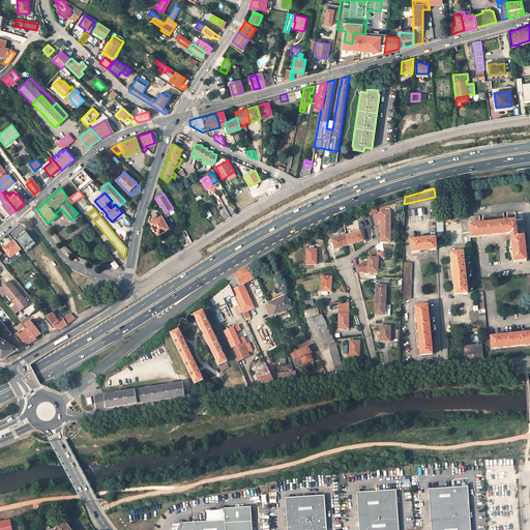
[(209,208),(203,210),(207,218),(213,215),(209,208)]
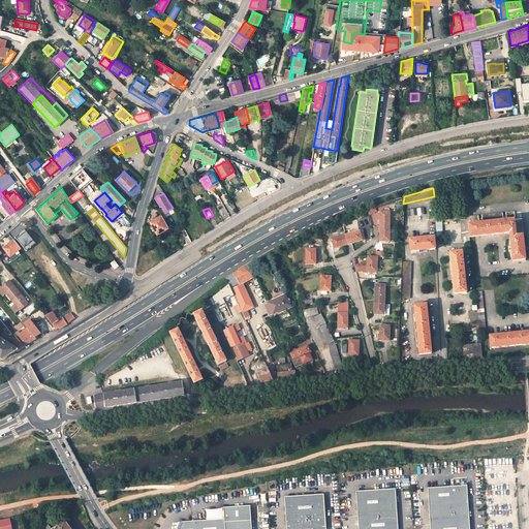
[(380,213),(379,227),(390,227),(390,213),(389,213),(389,210),(385,210),(384,213),(380,213)]
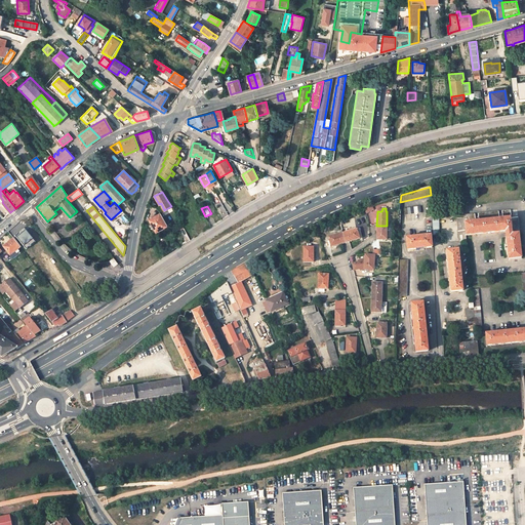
[(467,235),(478,233),(500,231),(506,231),(508,245),(505,245),(505,248),(505,250),(508,250),(509,259),(522,258),(519,234),(520,234),(518,216),(511,217),(511,210),(502,211),(502,218),(499,218),(498,211),(478,213),(479,220),(476,220),(475,214),(467,214),(467,216),(465,216),(467,235)]
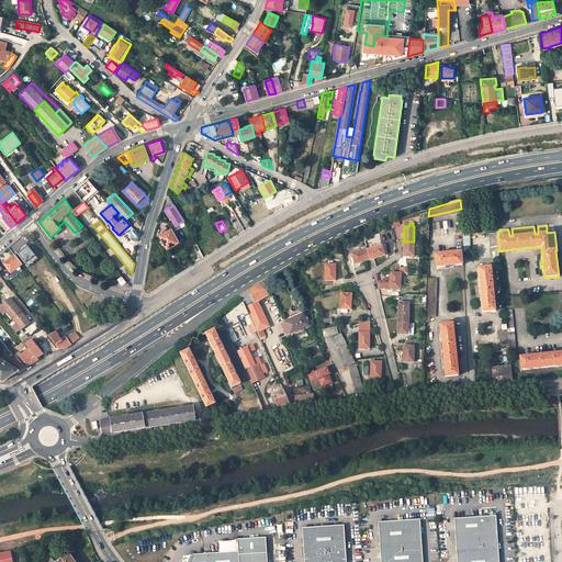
[(461,226),(462,251),(471,251),(470,226),(461,226)]
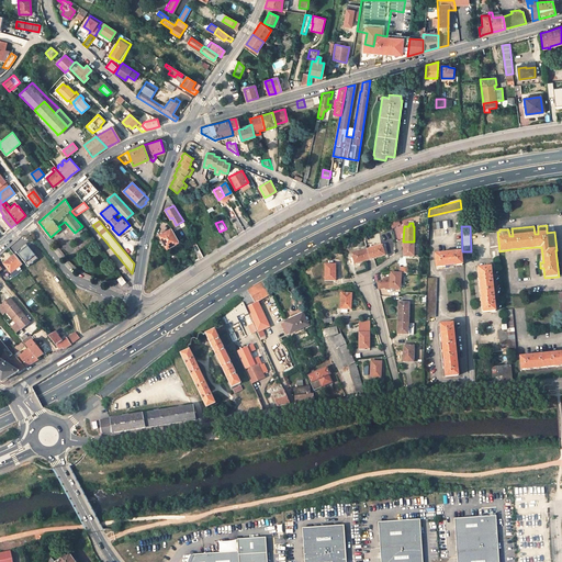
[(178,240),(171,228),(159,234),(166,247),(178,240)]
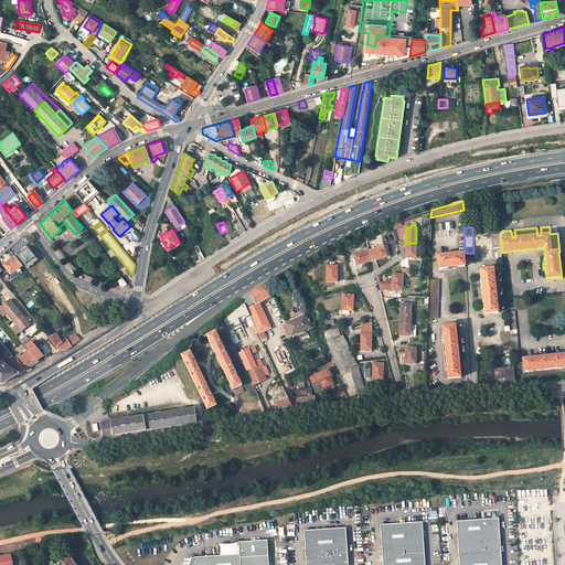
[(502,258),(502,253),(500,233),(492,233),(494,258),(502,258)]
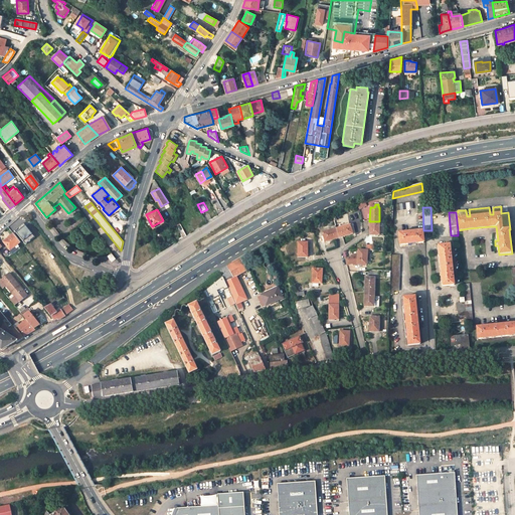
[(379,221),(369,221),(369,235),(379,236),(379,221)]
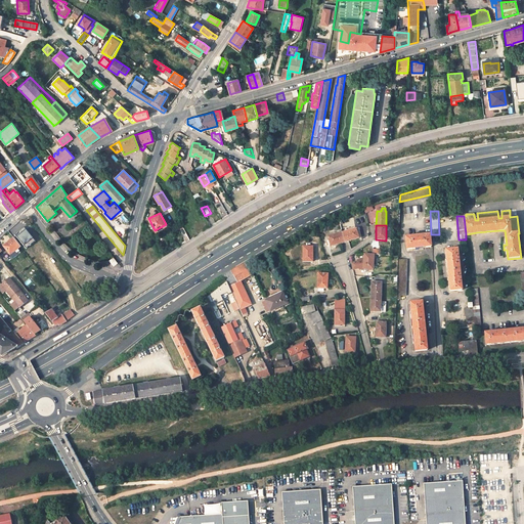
[(15,235),(28,249),(38,241),(26,226),(15,235)]
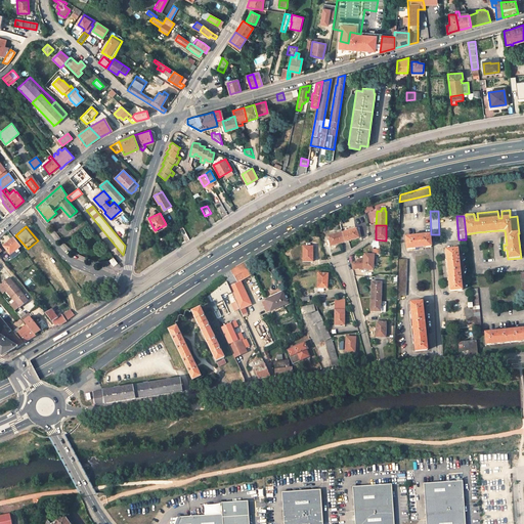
[(356,229),(343,232),(345,243),(359,238),(356,229)]
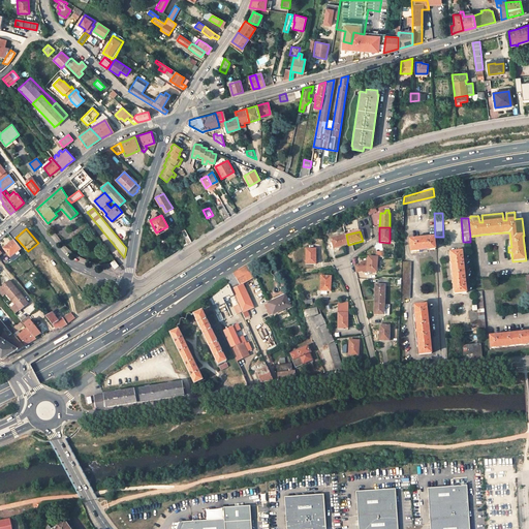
[(334,248),(348,245),(346,235),(341,237),(332,239),(334,248)]
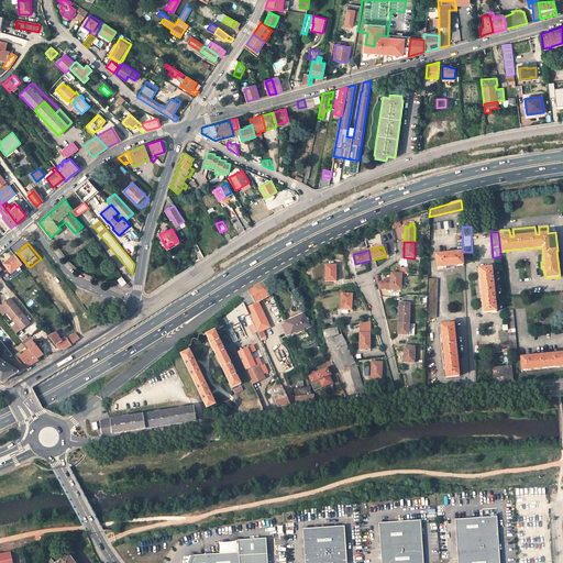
[(450,252),(449,252),(446,252),(446,254),(435,255),(437,268),(463,265),(461,252),(451,253),(450,252)]
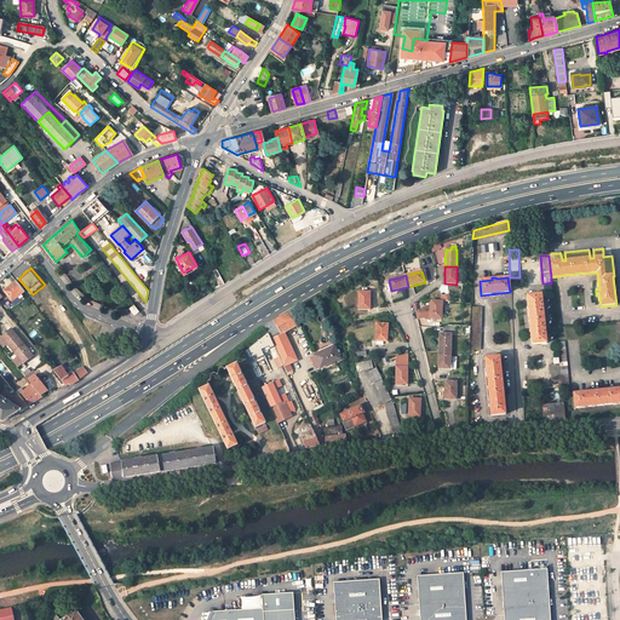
[(19,294),(24,292),(16,281),(4,292),(15,306),(23,299),(19,294)]
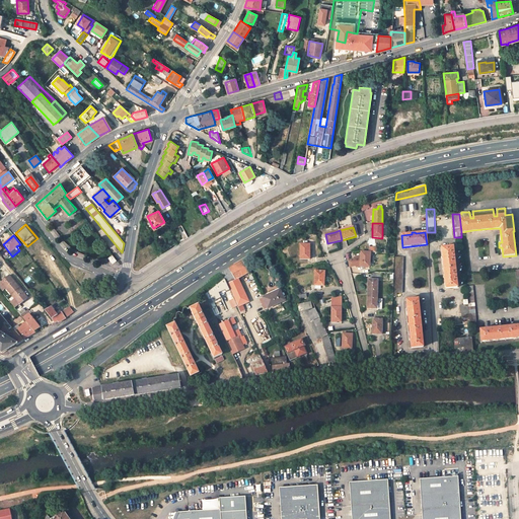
[(301,257),(310,258),(312,244),(303,243),(301,257)]
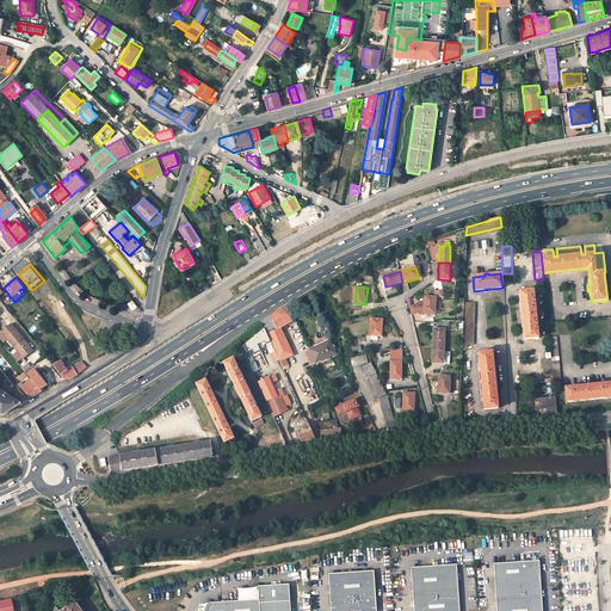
[(534,291),(519,292),(525,340),(538,339),(534,291)]
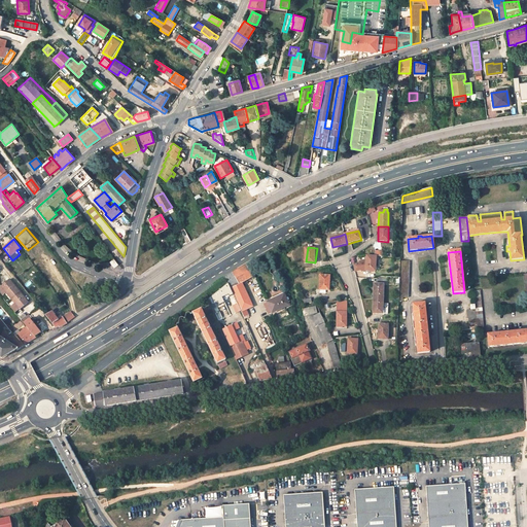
[(377,256),(366,255),(365,271),(376,271),(377,256)]
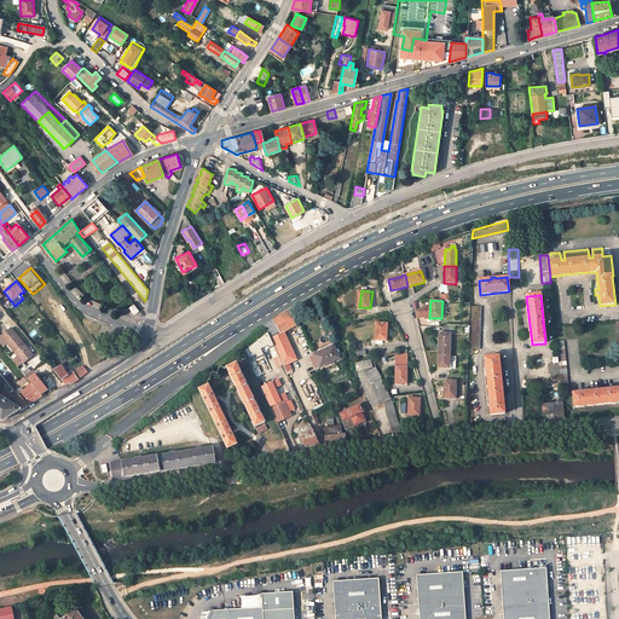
[(479,350),(480,307),(470,306),(469,353),(473,354),(473,350),(479,350)]
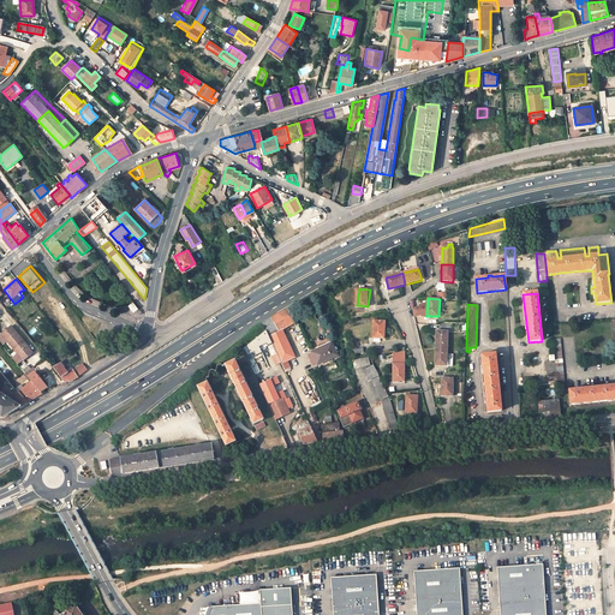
[(281,364),(287,362),(294,358),(282,330),(294,323),(287,310),(263,323),(267,330),(281,364)]
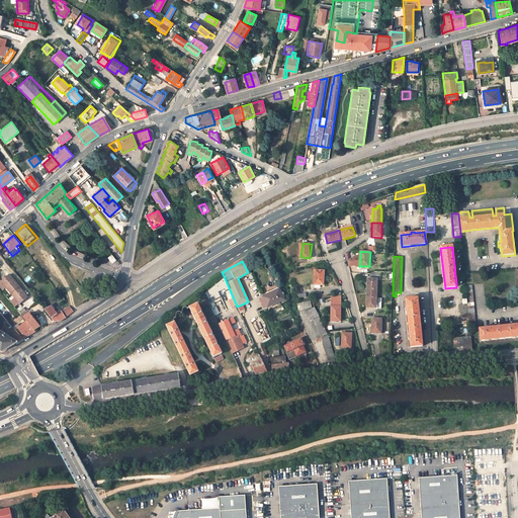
[(313,283),(322,285),(324,270),(315,269),(313,283)]
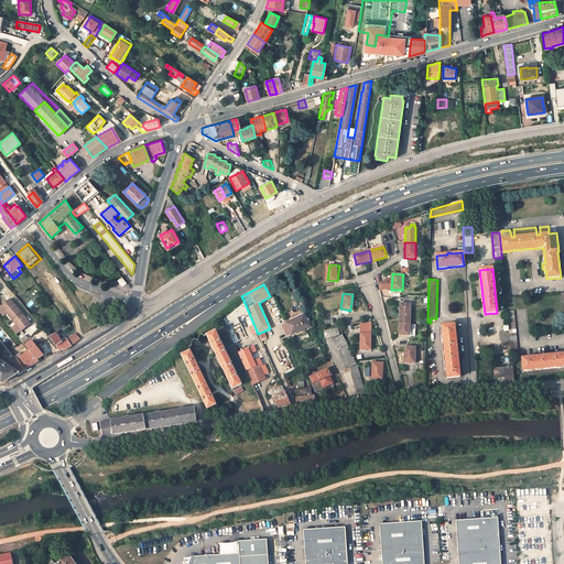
[(0,306),(11,321),(20,313),(9,300),(0,306)]
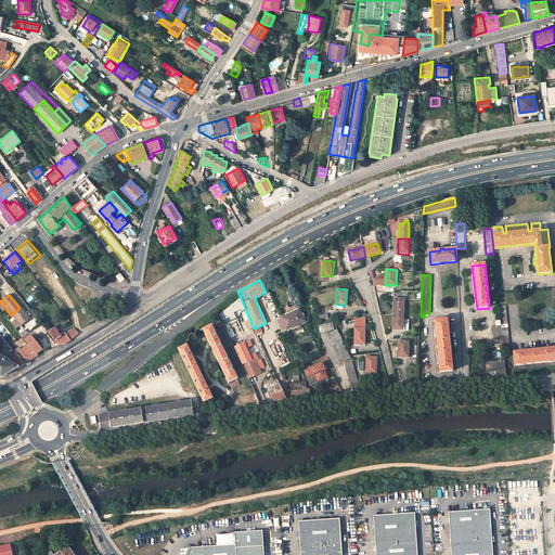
[(394,298),(392,314),(403,314),(404,299),(394,298)]
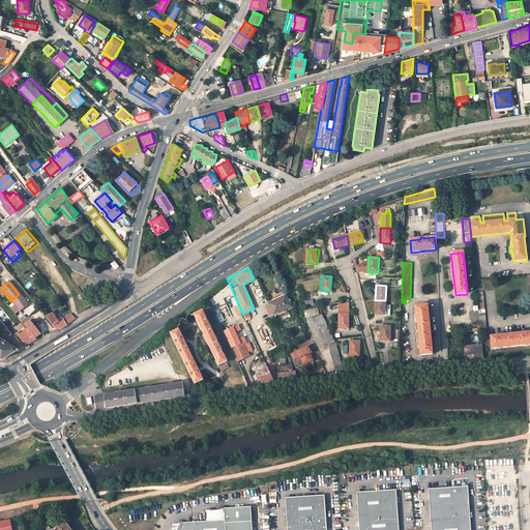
[(477,300),(478,306),(480,331),(488,330),(484,299),(483,292),(476,293),(477,300)]
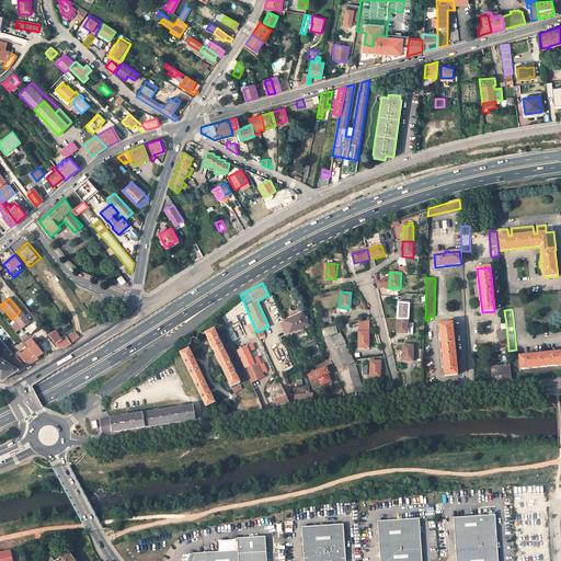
[(29,321),(20,311),(11,319),(20,329),(29,321)]
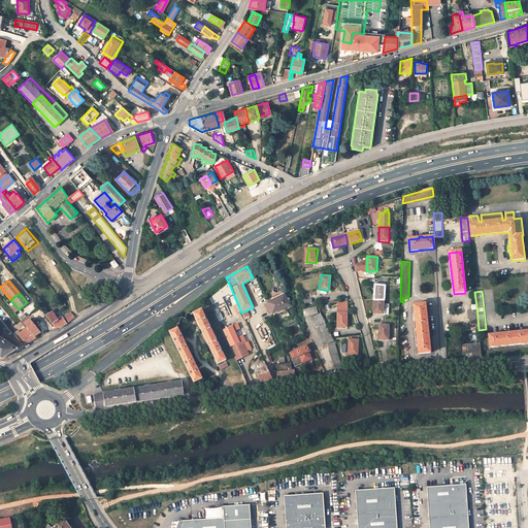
[(268,302),(273,312),(290,305),(286,297),(278,300),(277,298),(268,302)]
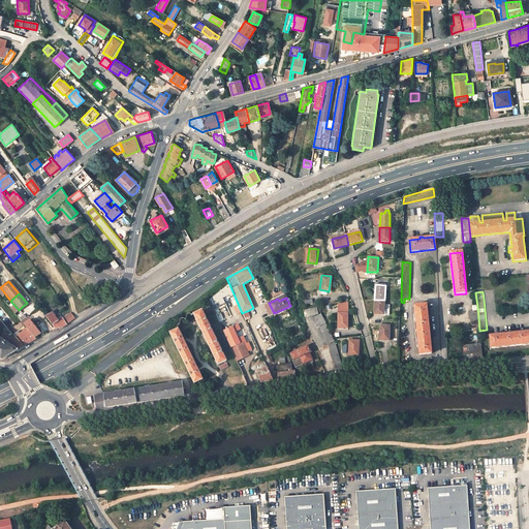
[(384,305),(384,300),(374,300),(374,314),(389,315),(390,305),(384,305)]
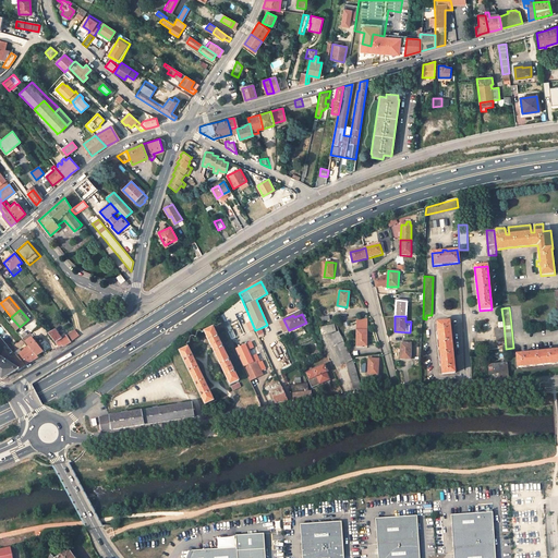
[(367,346),(367,318),(356,320),(356,346),(367,346)]
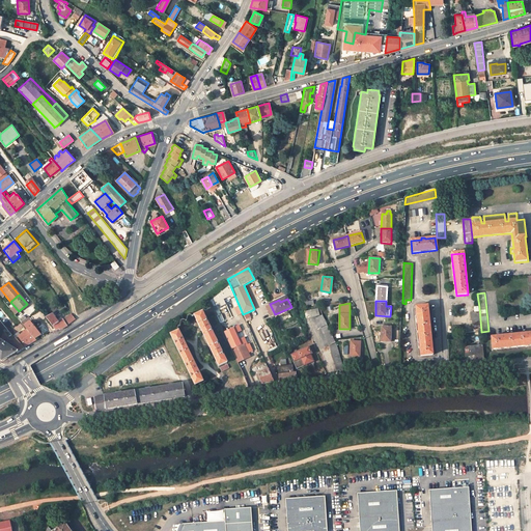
[(432,344),(432,342),(432,340),(431,340),(429,319),(430,319),(430,318),(430,316),(428,316),(427,306),(416,307),(420,356),(432,355),(431,344),(432,344)]
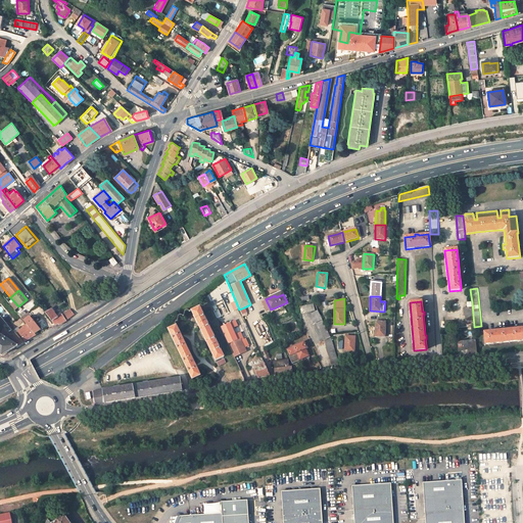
[(467,327),(474,327),(472,302),(468,303),(468,307),(465,307),(467,327)]
